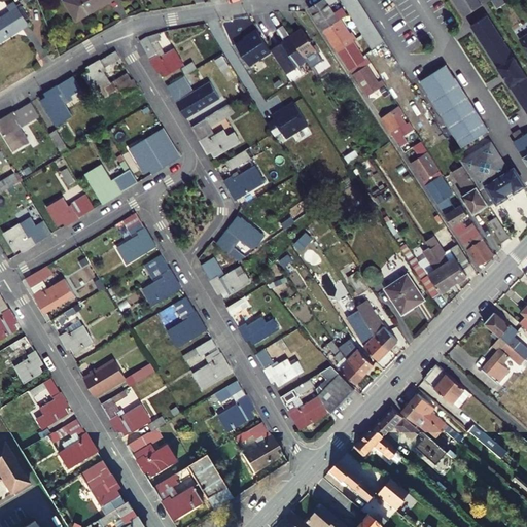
[(108,0),(70,0),(66,2),(76,20),(92,11),(91,10),(108,0)]
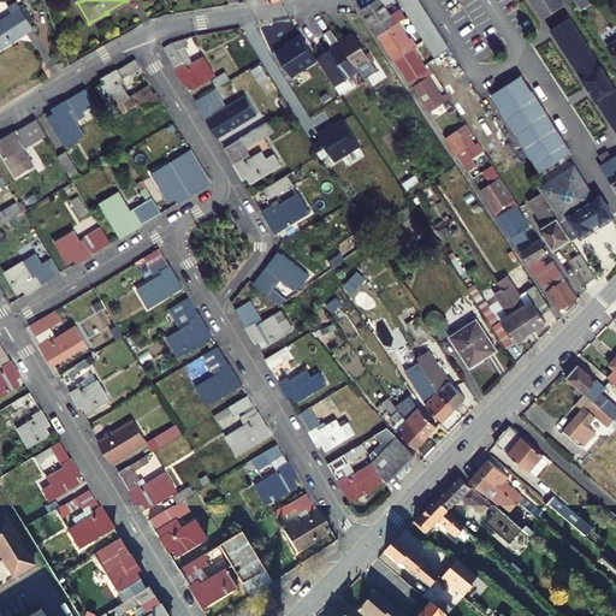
[(373,0),(360,9),(377,34),(400,19),(394,12),(391,15),(384,3),(386,1),(385,0),(373,0)]
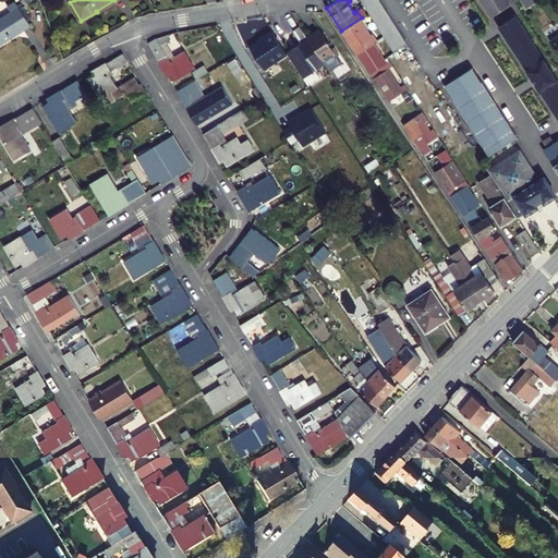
[(379,0),(366,8),(371,14),(383,7),(379,0)]
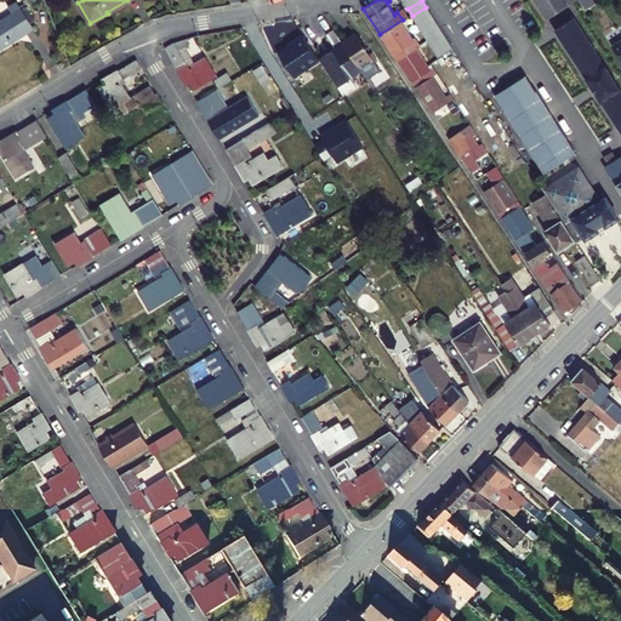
[(537,0),(543,9),(542,10),(547,18),(551,16),(564,9),(576,0),(537,0)]
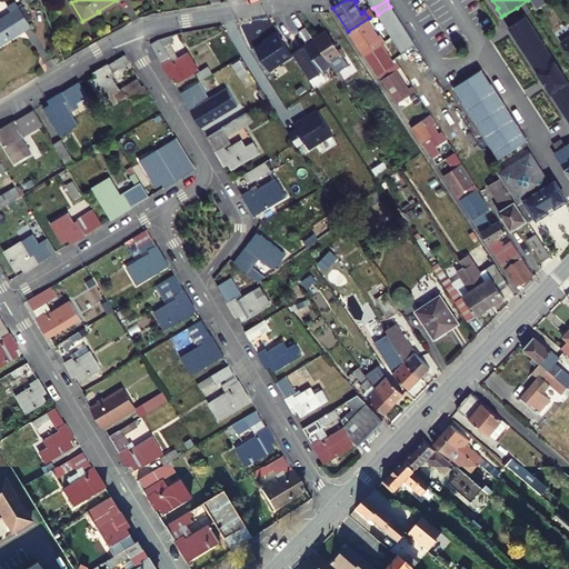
[(29,21),(16,2),(8,8),(10,12),(0,19),(0,46),(23,30),(21,27),(29,21)]
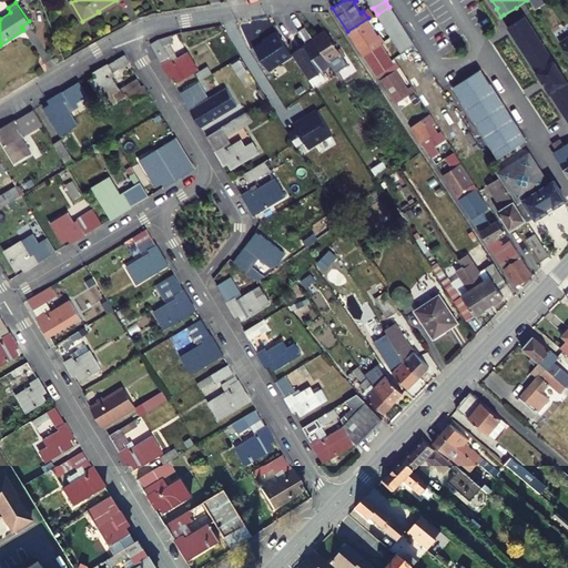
[(394,12),(389,7),(377,14),(381,20),(394,12)]
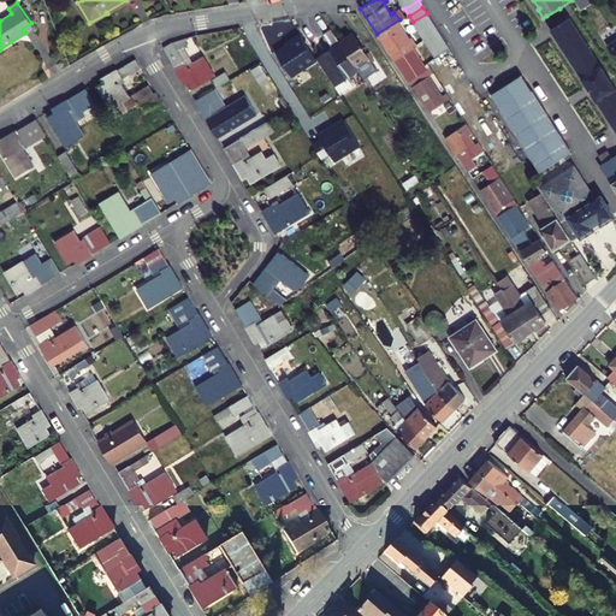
[(394,12),(400,19),(404,17),(400,9),(394,12)]
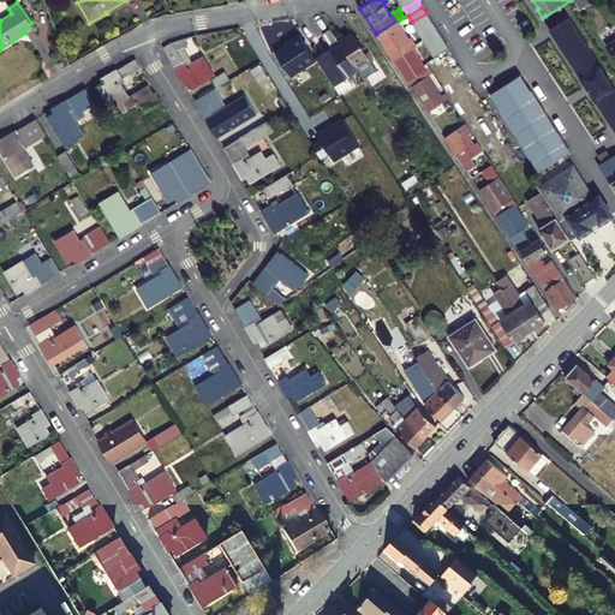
[(427,13),(412,22),(417,29),(430,21),(427,13)]
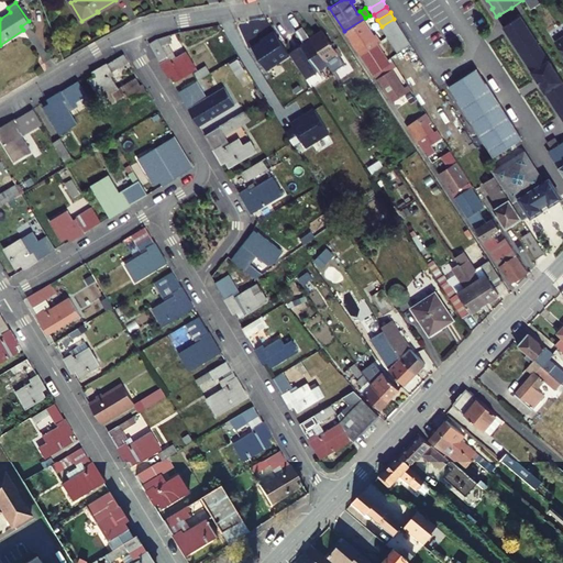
[(562,81),(521,17),(507,26),(562,112),(562,81)]
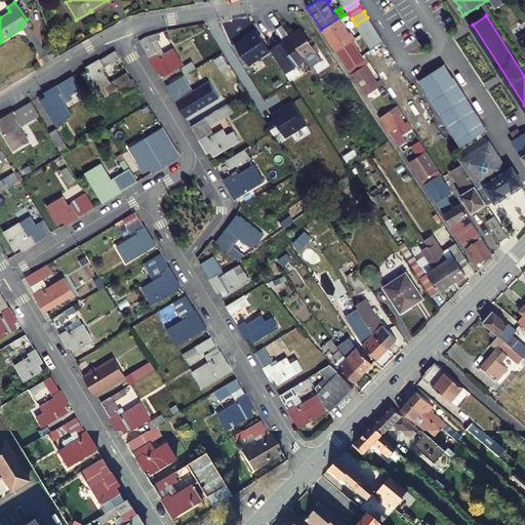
[(321,29),(335,51),(352,41),(355,39),(352,36),(349,37),(340,23),(342,22),(340,16),(321,29)]
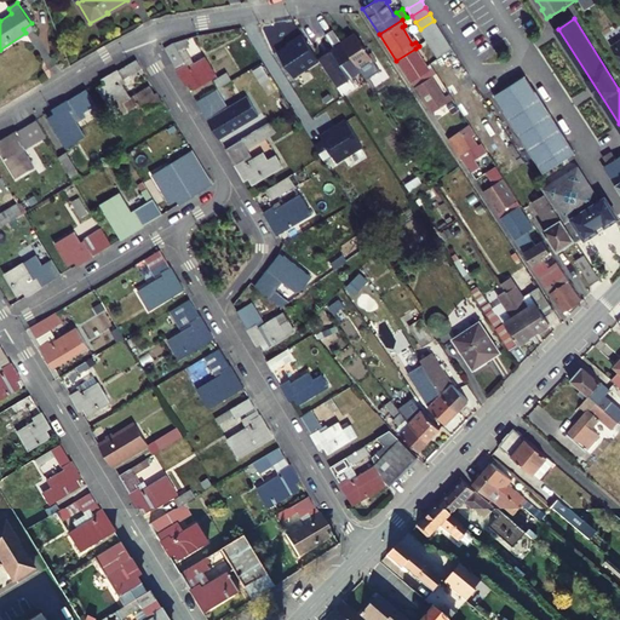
[(438,28),(434,21),(420,29),(424,36),(438,28)]
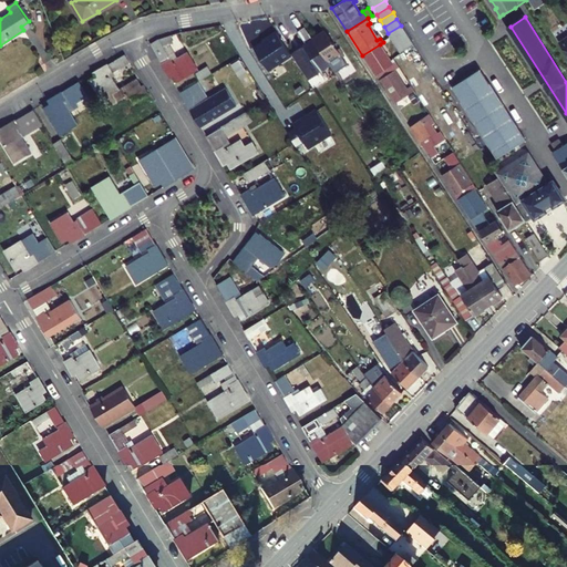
[(31,26),(29,21),(21,27),(23,30),(31,26)]
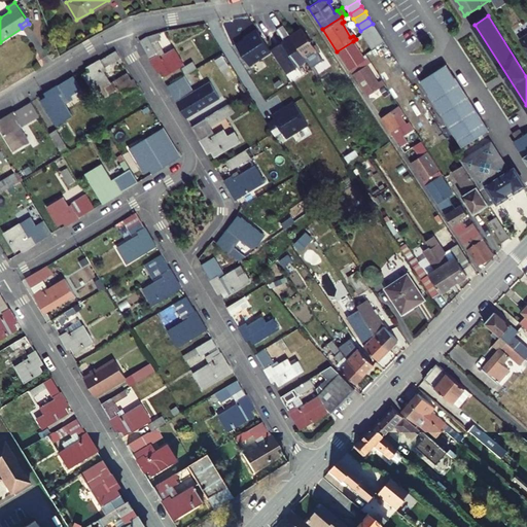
[(373,24),(360,31),(364,37),(376,29),(373,24)]
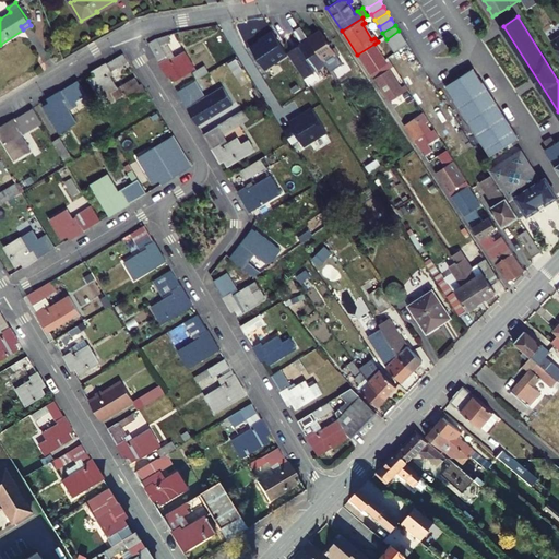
[(310,42),(301,30),(295,33),(304,46),(288,56),(305,81),(326,67),(310,42)]
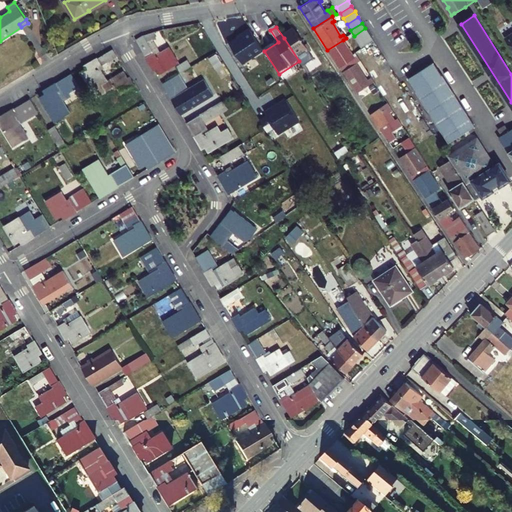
[(373,40),(365,28),(354,36),(361,48),(373,40)]
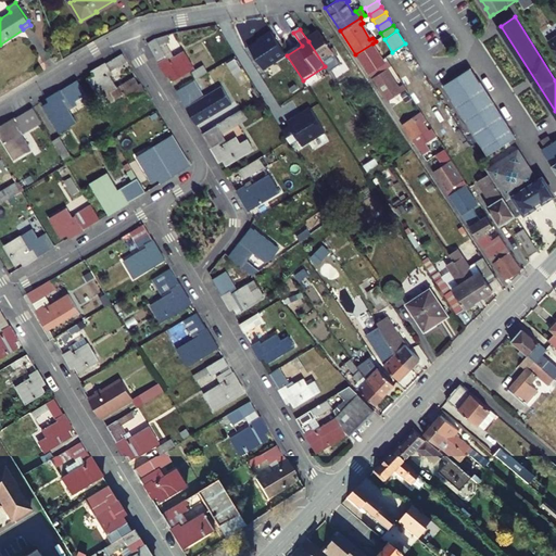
[(179,35),(177,32),(154,38),(147,42),(166,75),(171,73),(174,79),(193,67),(184,51),(174,57),(165,42),(175,39),(175,37),(179,35)]
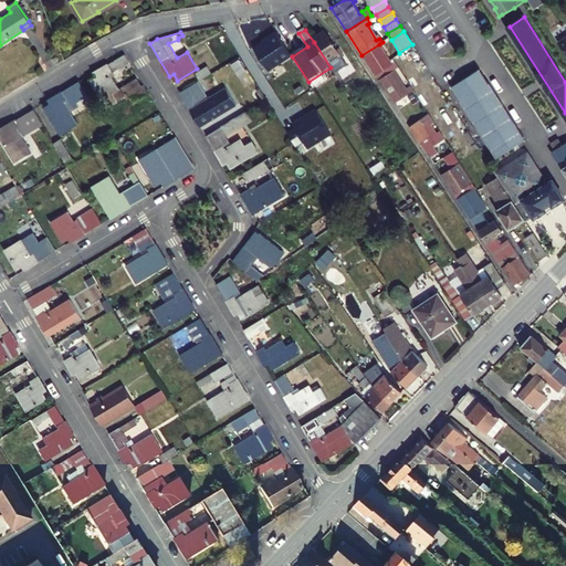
[(292,55),(276,32),(268,37),(269,38),(253,48),(269,71),(292,55)]
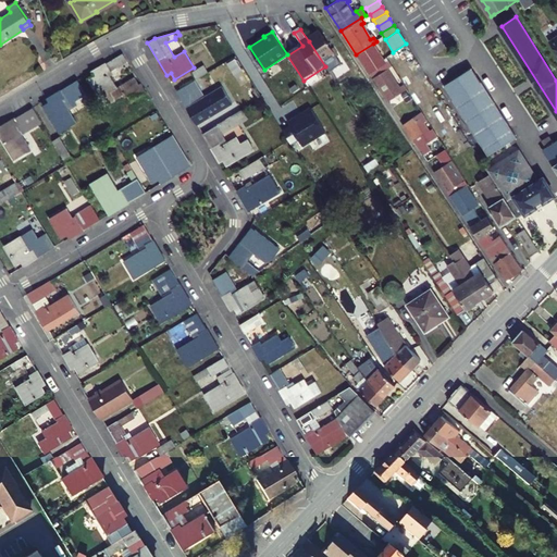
[(321,34),(309,41),(325,66),(332,76),(344,69),(321,34)]
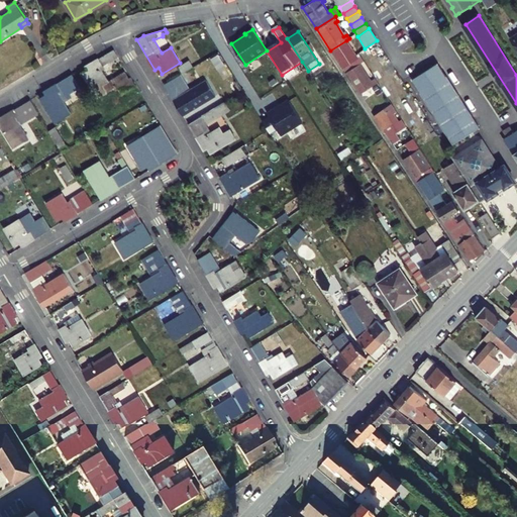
[(345,73),(359,64),(364,61),(360,57),(357,59),(346,40),(330,50),(345,73)]
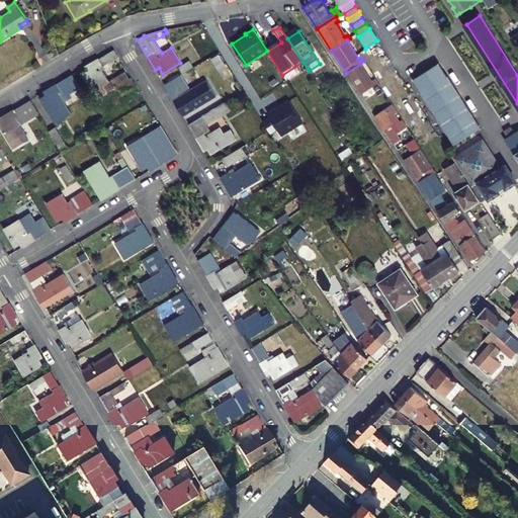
[(118,57),(114,50),(85,67),(87,70),(83,73),(97,97),(116,86),(121,95),(136,86),(131,77),(128,78),(124,72),(108,81),(99,68),(118,57)]
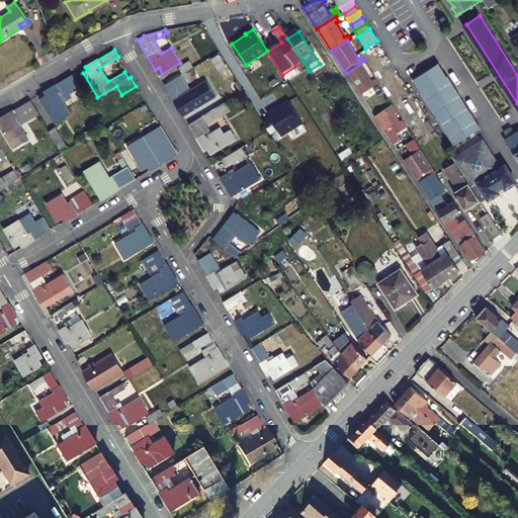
[(178,68),(182,74),(184,72),(193,67),(189,61),(178,68)]
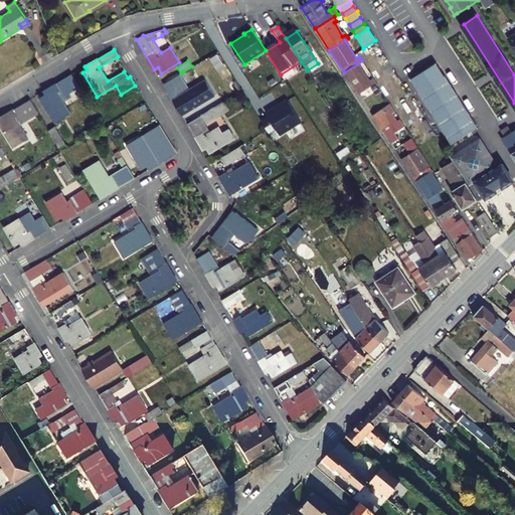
[(369,80),(358,63),(344,72),(358,94),(376,82),(373,78),(369,80)]
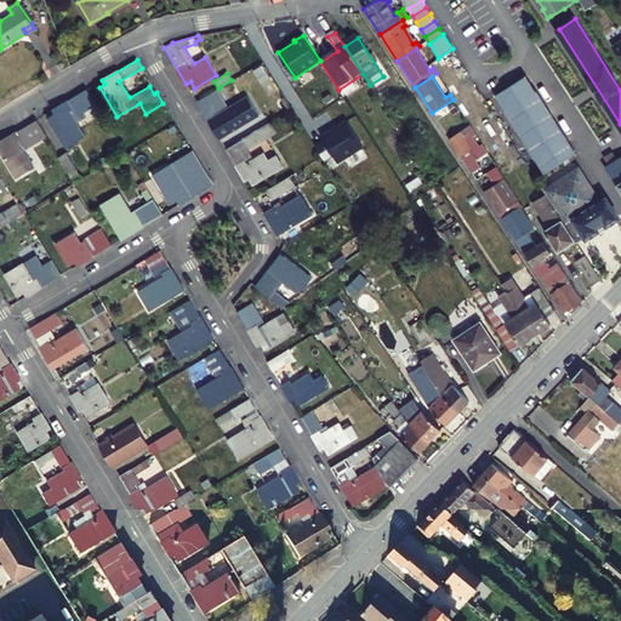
[(218,89),(197,102),(215,132),(220,130),(223,136),(258,114),(246,96),(227,108),(221,98),(227,95),(221,86),(218,89)]
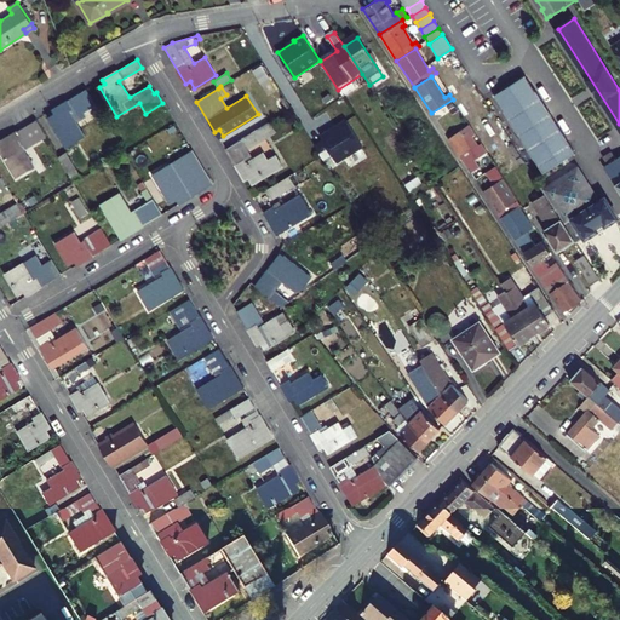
[(101,114),(86,90),(52,109),(52,110),(55,114),(47,118),(67,147),(85,136),(79,127),(101,114)]
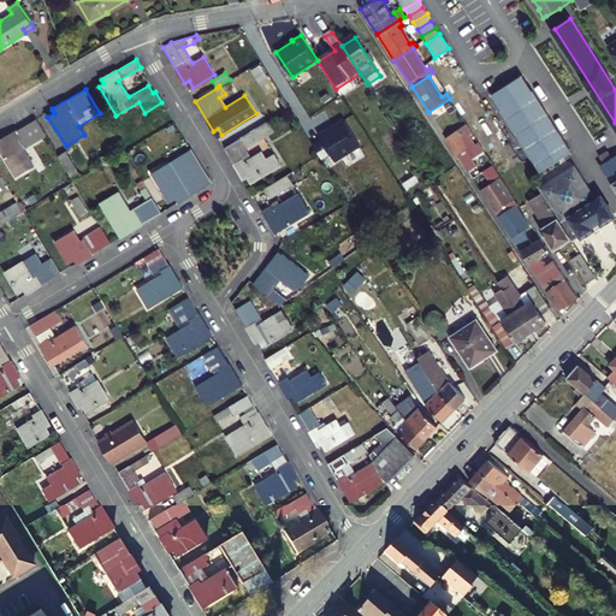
[(570,152),(531,89),(498,110),(539,172),(570,152)]
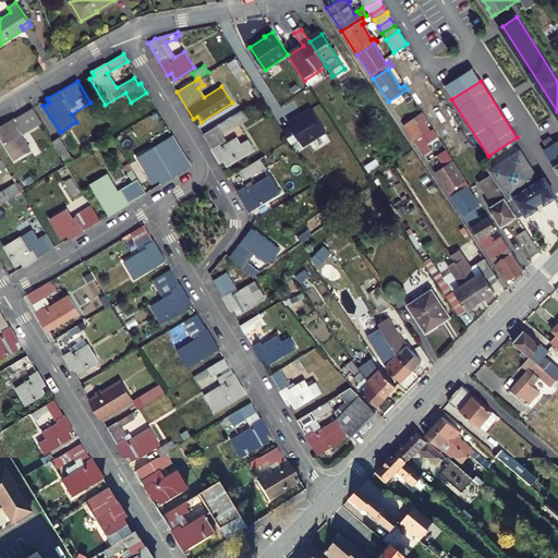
[(290,125),(281,130),(290,144),(298,140),(302,146),(325,132),(311,108),(296,117),(295,116),(287,121),(290,125)]
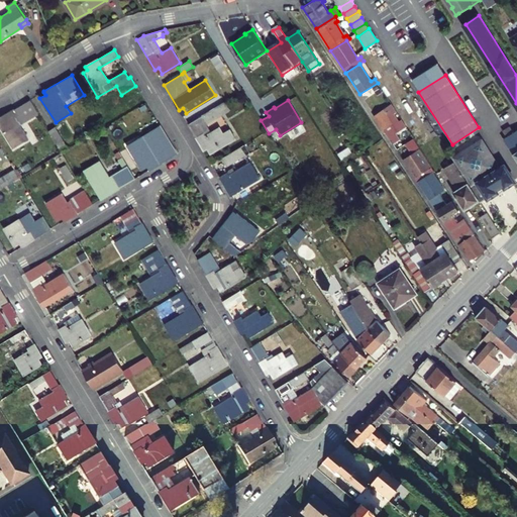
[(39,115),(30,102),(14,111),(13,109),(0,116),(0,126),(12,148),(28,139),(20,126),(39,115)]
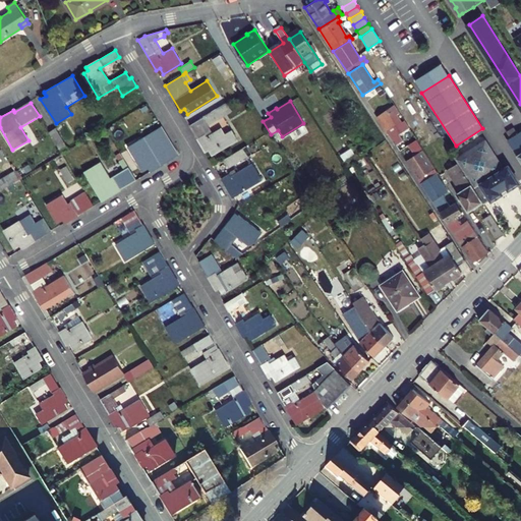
[(231,111),(226,103),(217,109),(189,125),(206,152),(209,150),(212,155),(237,139),(231,130),(224,134),(220,128),(211,133),(207,126),(231,111)]
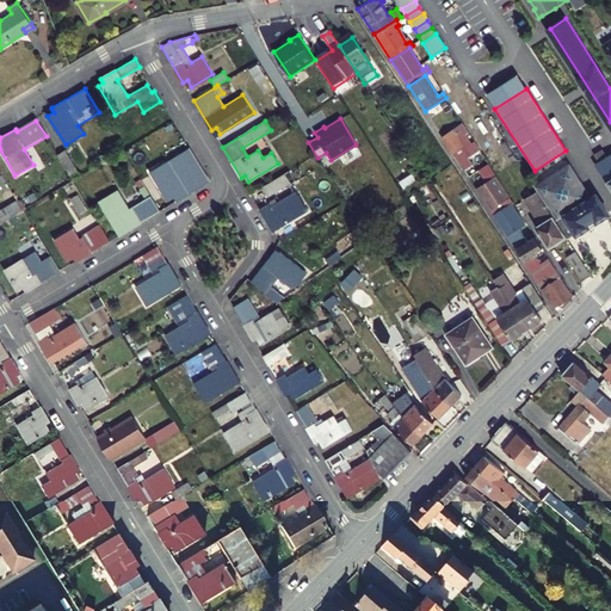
[(468,133),(462,123),(442,136),(460,164),(480,152),(474,141),(470,143),(464,135),(468,133)]
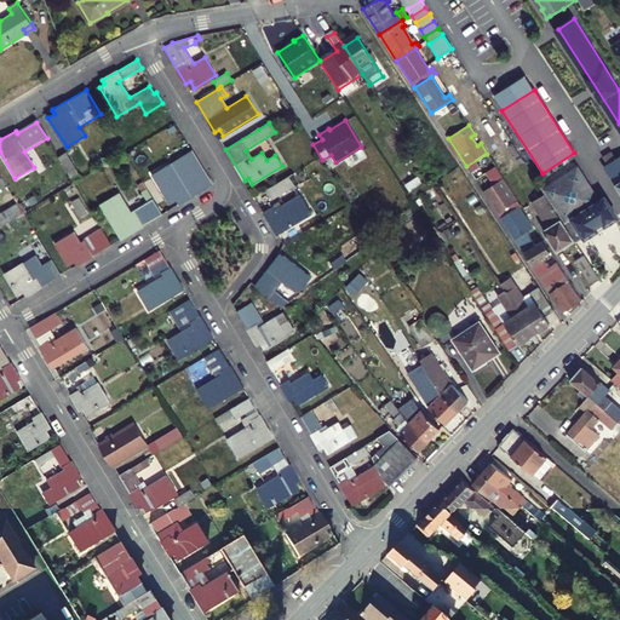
[(124,153),(118,142),(105,149),(112,160),(124,153)]
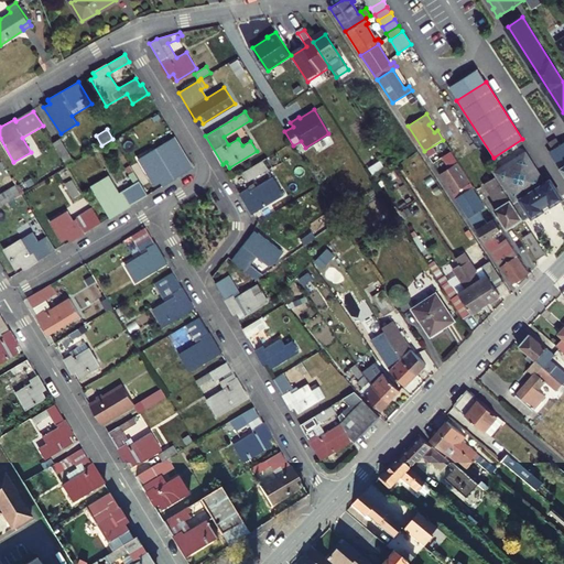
[(192,166),(173,136),(138,159),(154,185),(160,182),(162,186),(192,166)]
